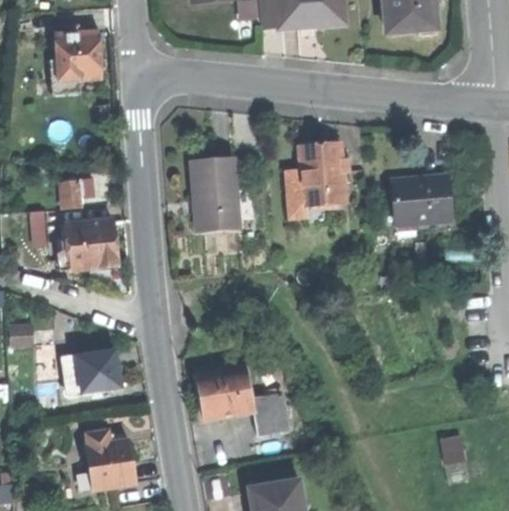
[(250,0),(252,31),(271,30),(268,0),(250,0)]
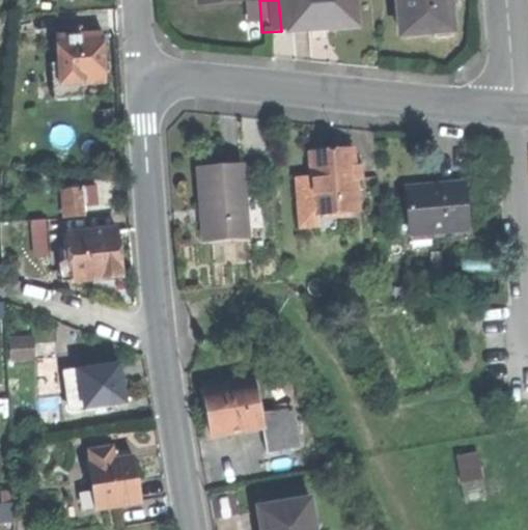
[(316,28),(350,26),(348,0),(278,0),(281,31),(316,28)]
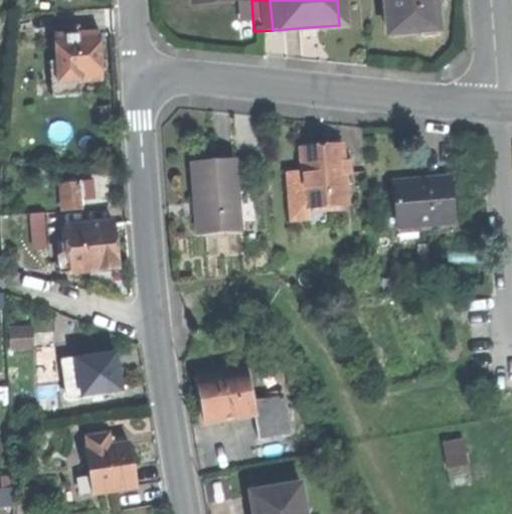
[(377,0),(381,34),(431,29),(428,3),(427,0),(377,0)]
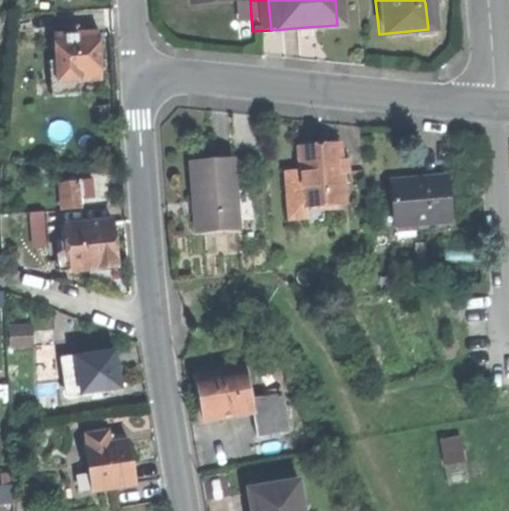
[(48,59),(51,93),(79,91),(78,77),(100,76),(99,70),(104,69),(104,62),(103,55),(97,55),(96,30),(53,33),(54,58),(48,59)]
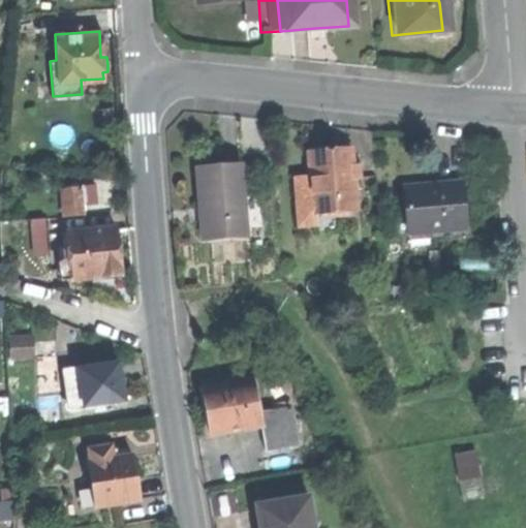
[(310,179),(313,213),(356,210),(352,178),(351,164),(351,153),(328,155),(309,157),(310,179)]
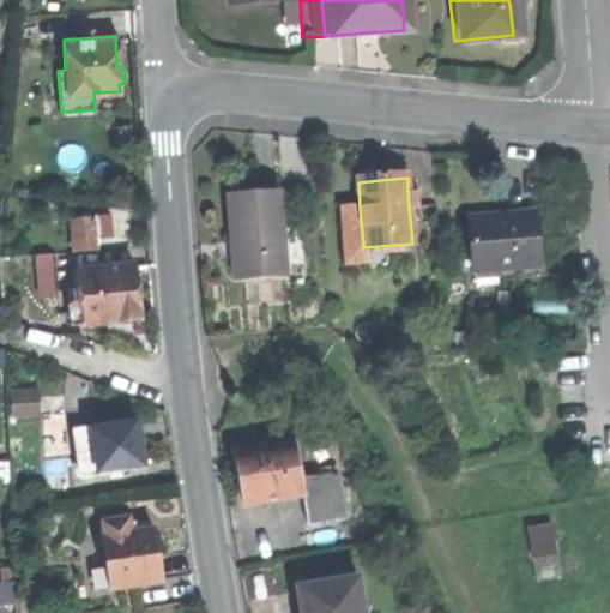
[(230,236),(234,280),(284,275),(282,247),(281,229),(277,190),(227,193),(230,236)]
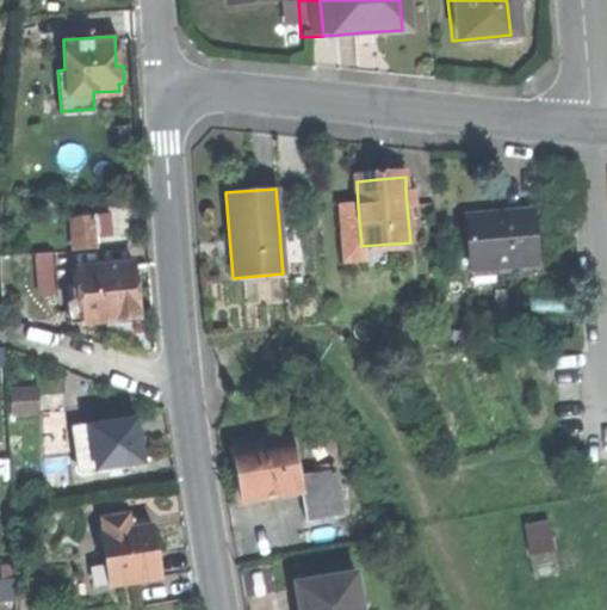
[(363,258),(361,246),(358,207),(342,208),(346,259),(363,258)]
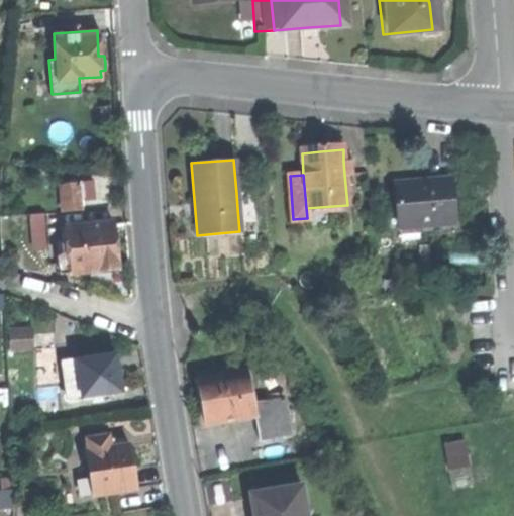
[(393,182),(396,227),(452,223),(449,179),(419,180),(393,182)]
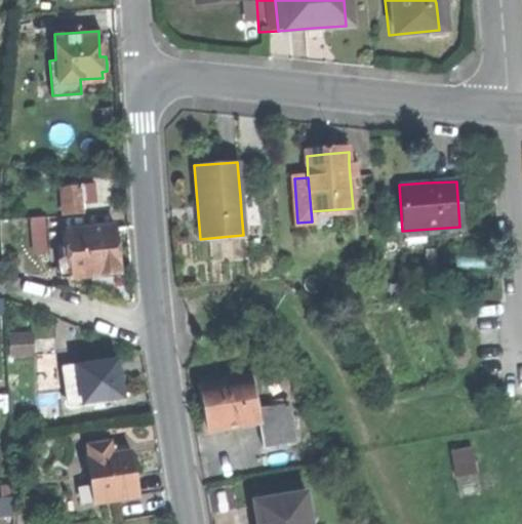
[(61,187),(63,213),(79,212),(77,186),(61,187)]
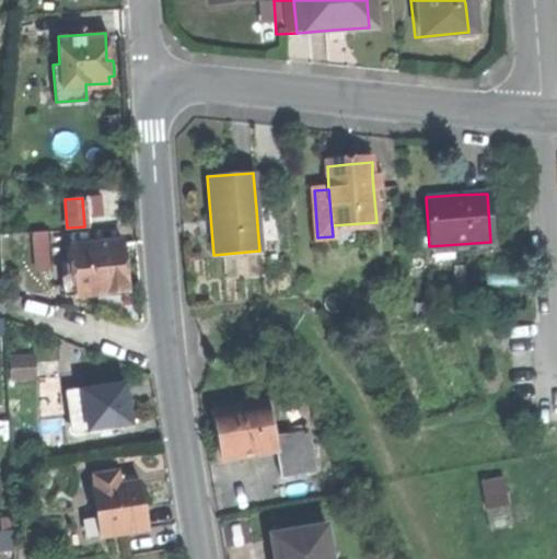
[(267,208),(256,209),(257,225),(268,225),(267,208)]
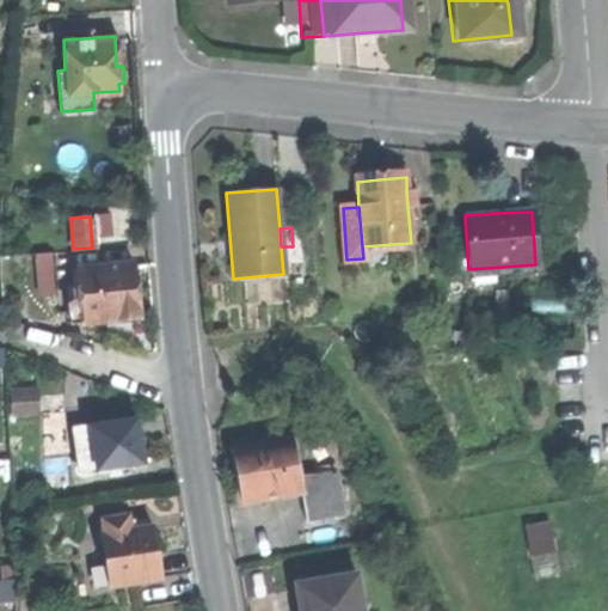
[(99,250),(100,266),(127,263),(126,248),(99,250)]
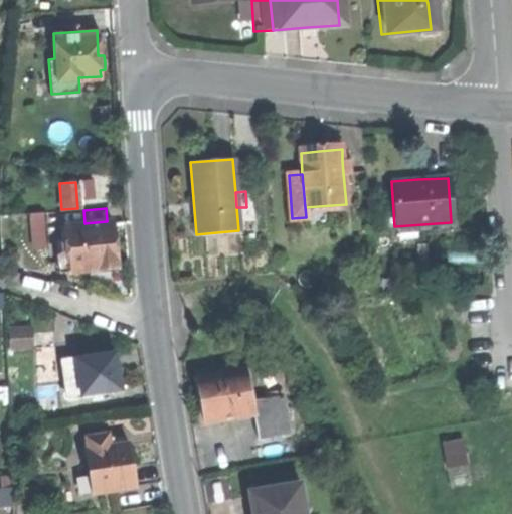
[(44,245),(43,214),(30,215),(31,246),(44,245)]
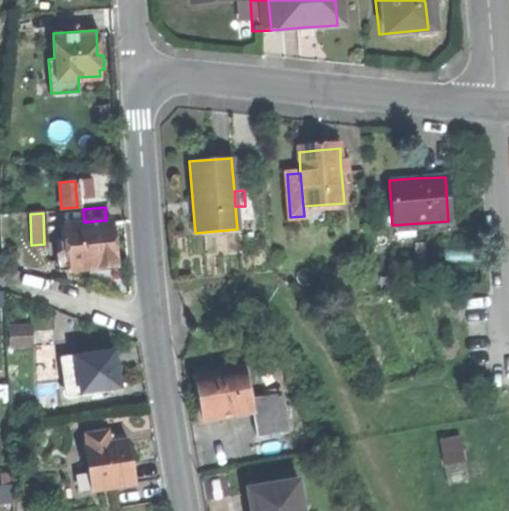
[(56,248),(58,268),(115,263),(113,242),(111,219),(106,220),(84,222),(64,224),(66,241),(60,241),(61,248),(56,248)]
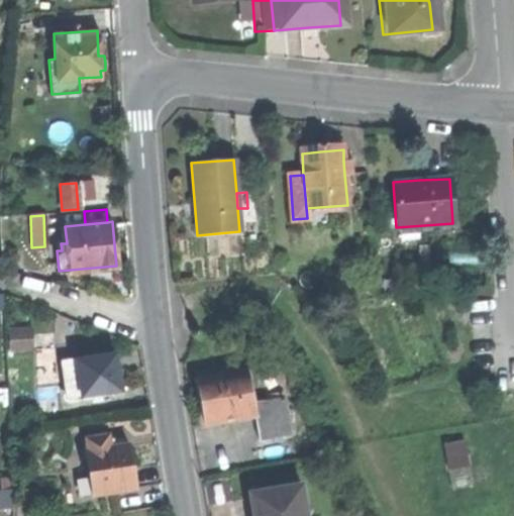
[(453,237),(452,223),(396,227),(397,241),(453,237)]
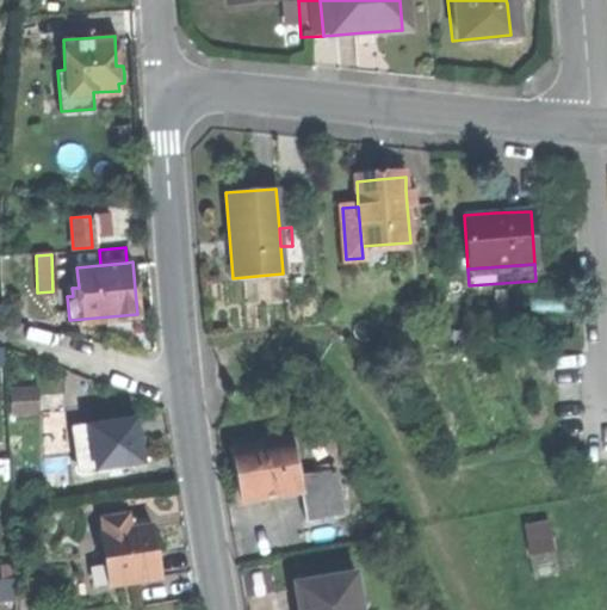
[(13,389),(13,411),(36,410),(36,389),(13,389)]
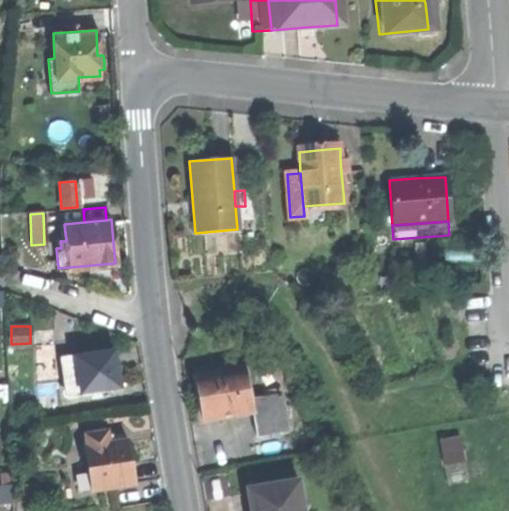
[(80,390),(118,384),(115,365),(112,349),(75,355),(79,381),(80,390)]
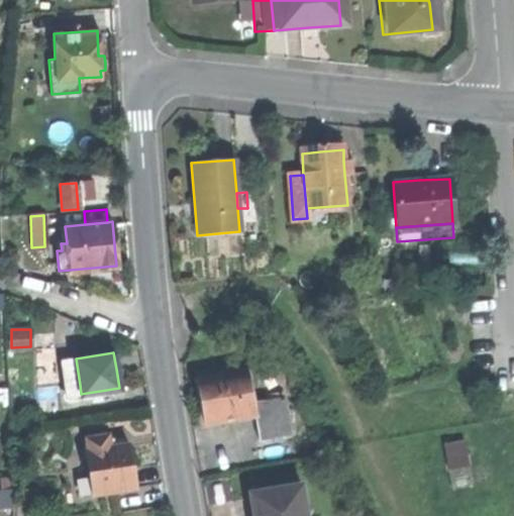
[(66,387),(80,385),(76,358),(62,360),(66,387)]
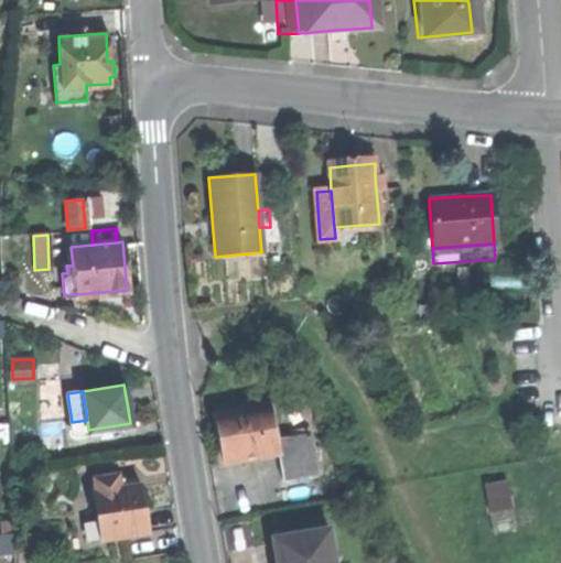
[(223,463),(278,453),(269,405),(215,414),(217,431),(219,442),(216,445),(218,454),(222,456),(223,463)]
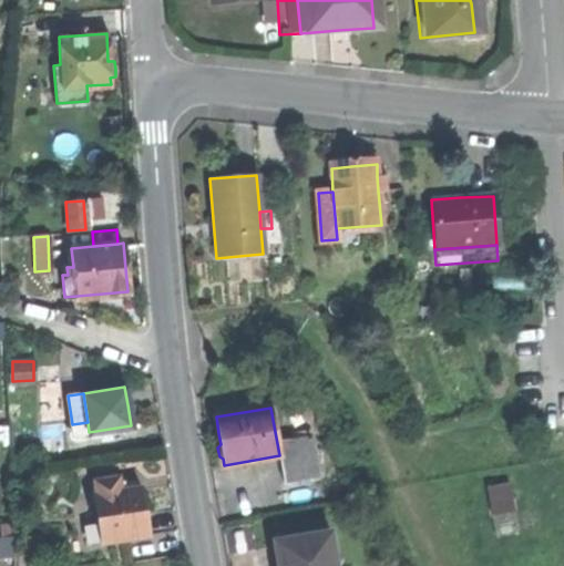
[(295,459),(298,481),(319,477),(313,436),(291,440),(295,459)]
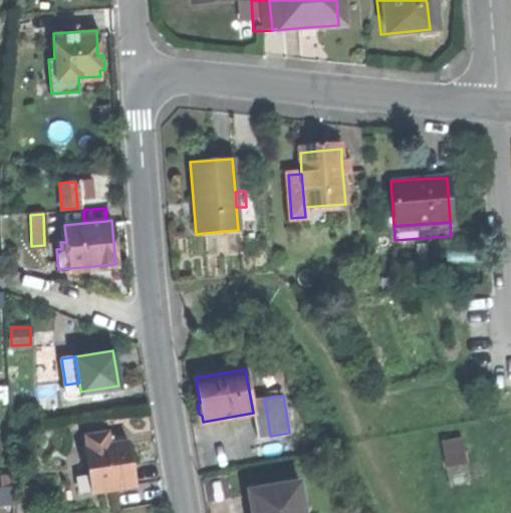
[(258,437),(270,436),(267,416),(255,418),(258,437)]
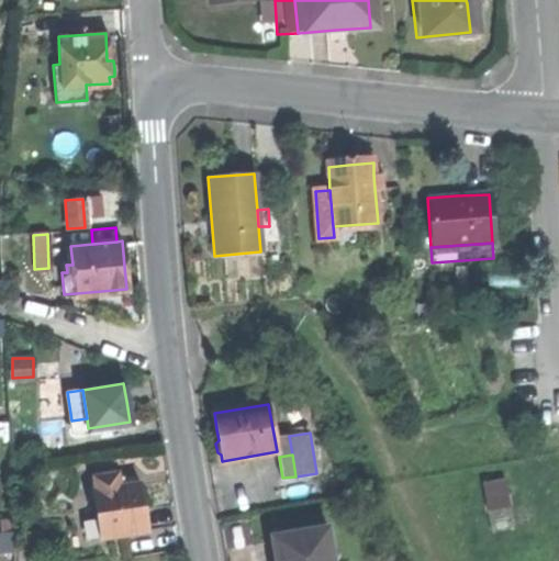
[(101,535),(147,527),(142,503),(138,481),(119,484),(115,470),(94,474),(98,489),(92,490),(98,517),(101,535)]
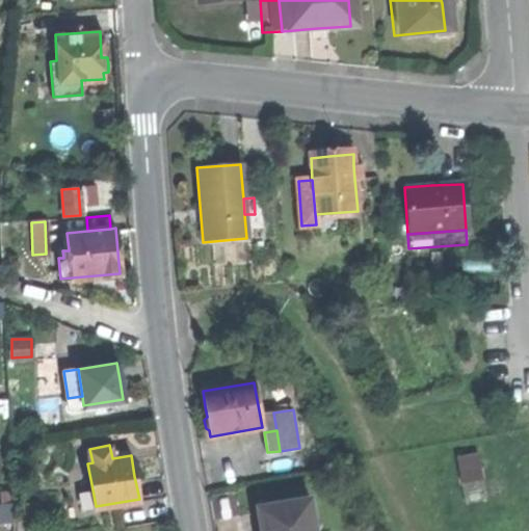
[(477,451),(455,455),(459,479),(481,476),(477,451)]
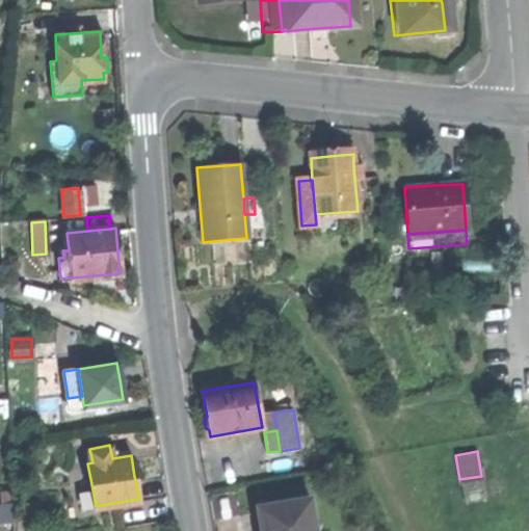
[(0,500),(11,499),(10,485),(0,487),(0,500)]
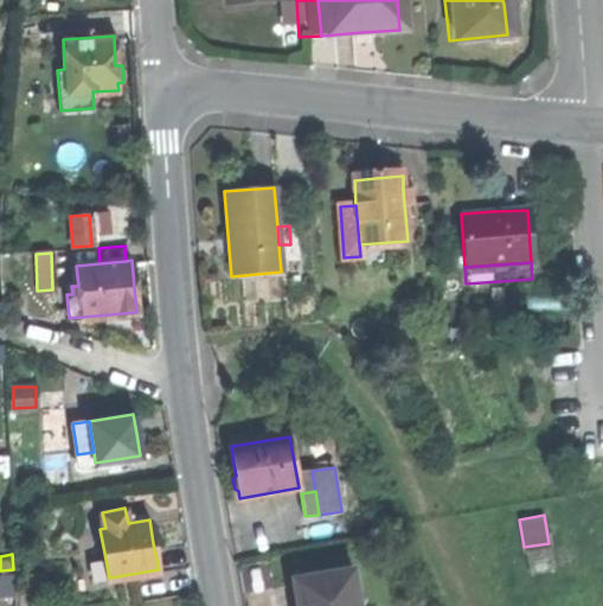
[(85,582),(109,578),(106,559),(82,563),(85,582)]
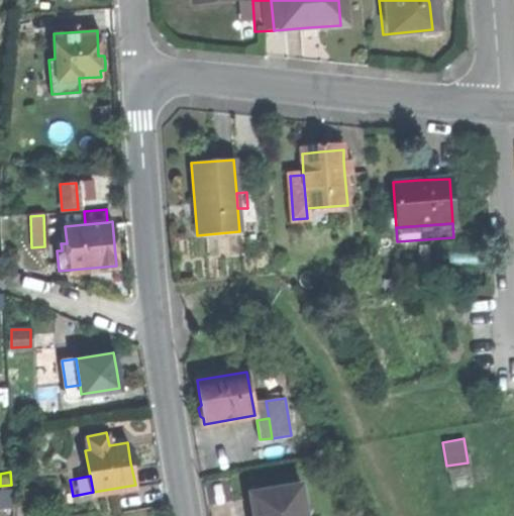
[(252,515),(305,515),(300,485),(249,494),(252,515)]
